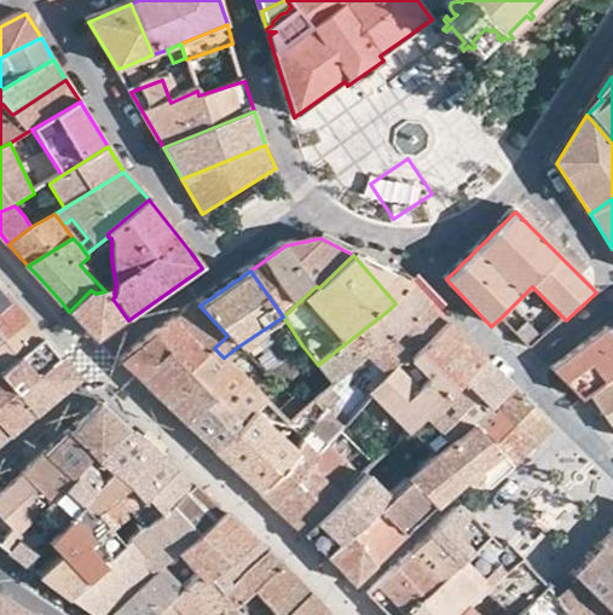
[(391,335),(393,337),(428,301),(411,283),(408,290),(395,303),(389,309),(318,365),(334,387),(368,355),(391,335)]
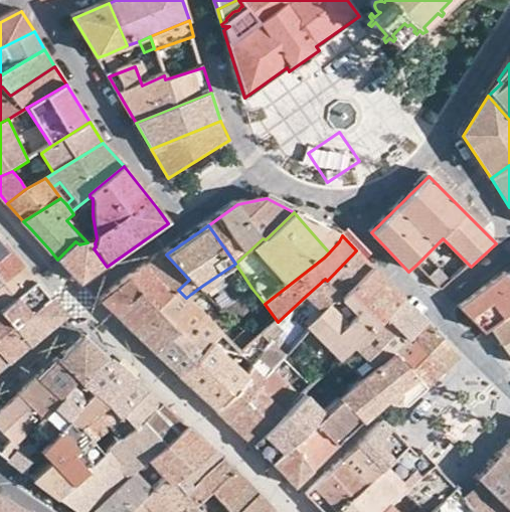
[(0,259),(10,251),(0,239),(0,259)]
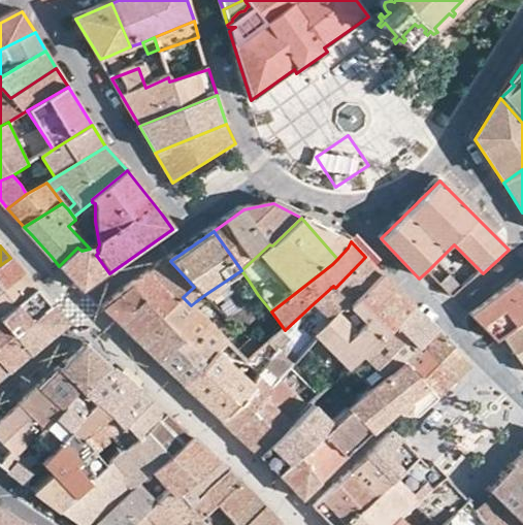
[(69,277),(82,292),(109,273),(96,255),(98,253),(97,250),(93,249),(90,249),(82,251),(77,248),(59,266),(69,277)]
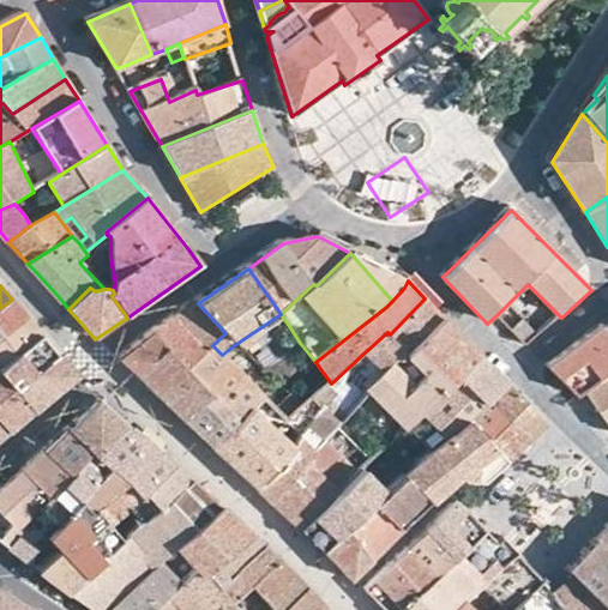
[(385,373),(410,349),(444,318),(425,299),(390,334),(387,332),(365,352),(385,373)]
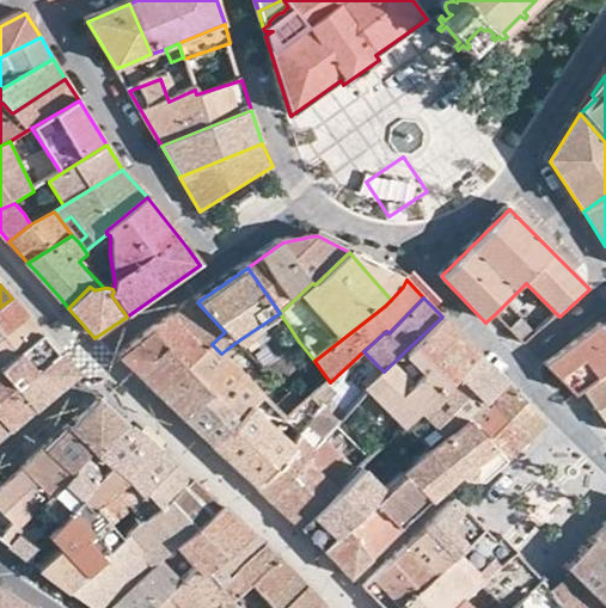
[(0,333),(5,337),(29,319),(25,314),(12,299),(0,307),(0,333)]
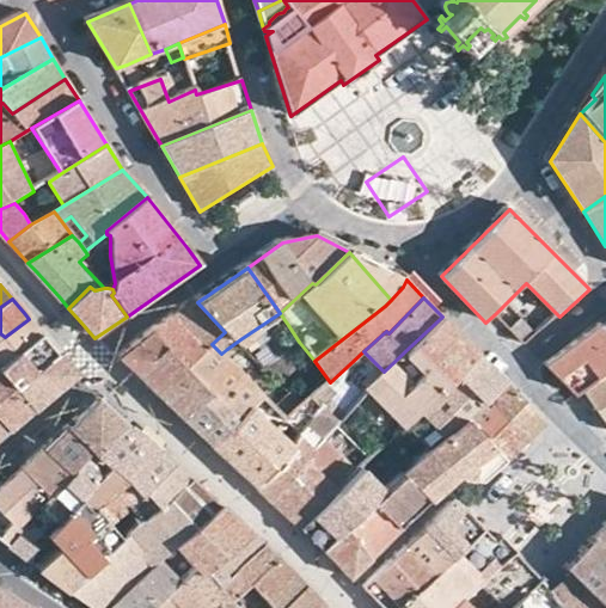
[(212,344),(225,332),(197,302),(175,318),(204,351),(212,344)]
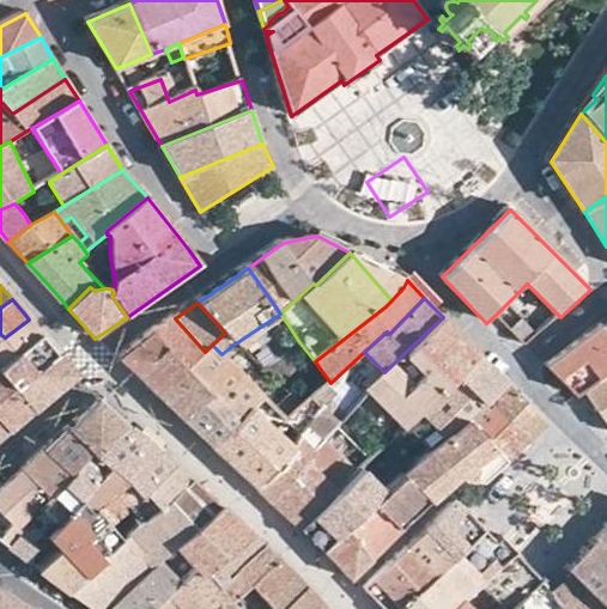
[(241,340),(249,352),(289,326),(280,314),(241,340)]
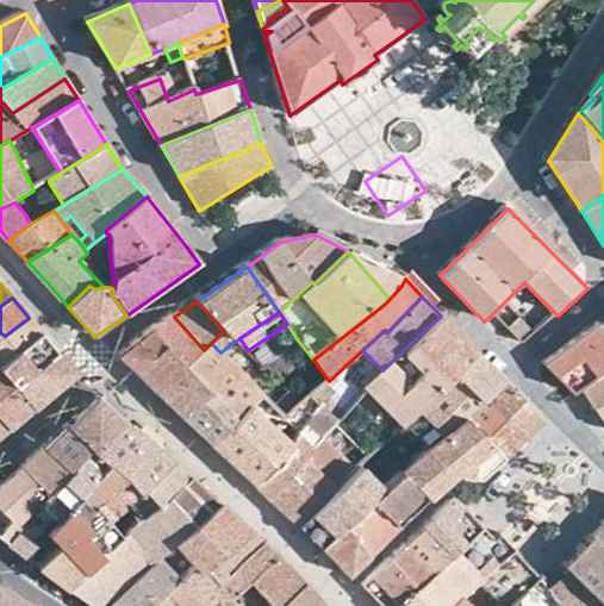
[(405,426),(425,405),(469,362),(477,354),(441,316),(408,347),(383,370),(366,387),(369,391),(405,426)]
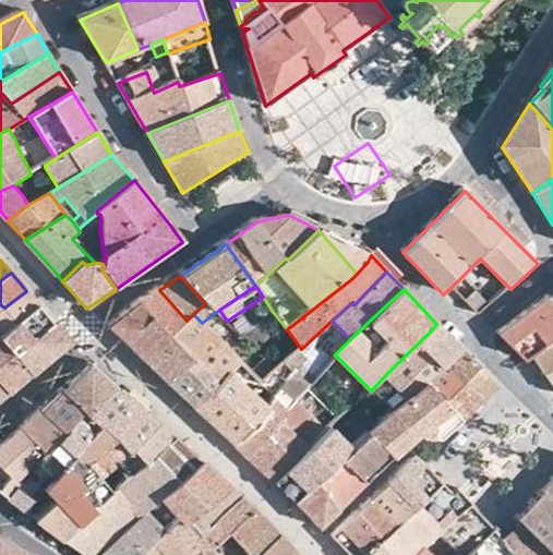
[(187,321),(159,290),(140,303),(171,336),(187,321)]
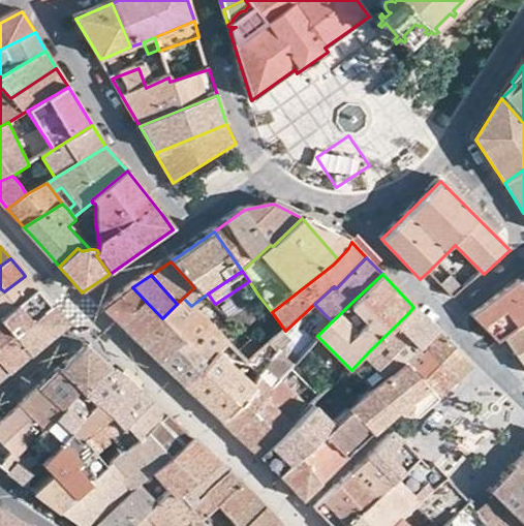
[(0,320),(1,321),(38,290),(35,288),(27,278),(25,276),(4,291),(0,288),(0,320)]
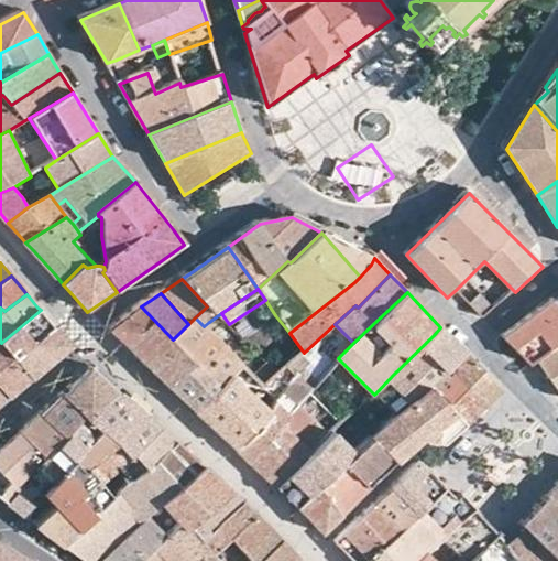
[(557,305),(556,303),(555,302),(505,340),(531,365),(540,362),(557,349),(557,305)]
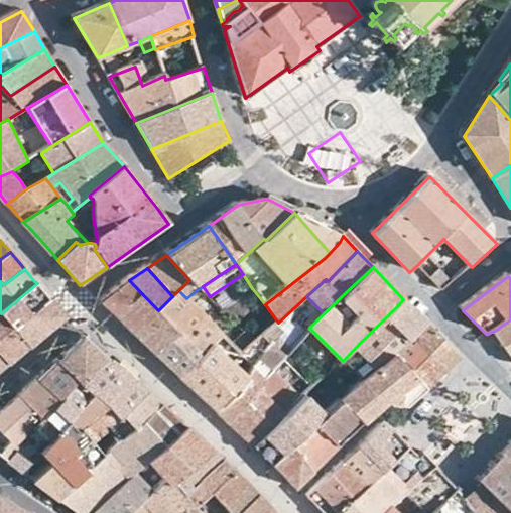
[(158,310),(129,280),(101,302),(156,354),(178,333),(158,310)]
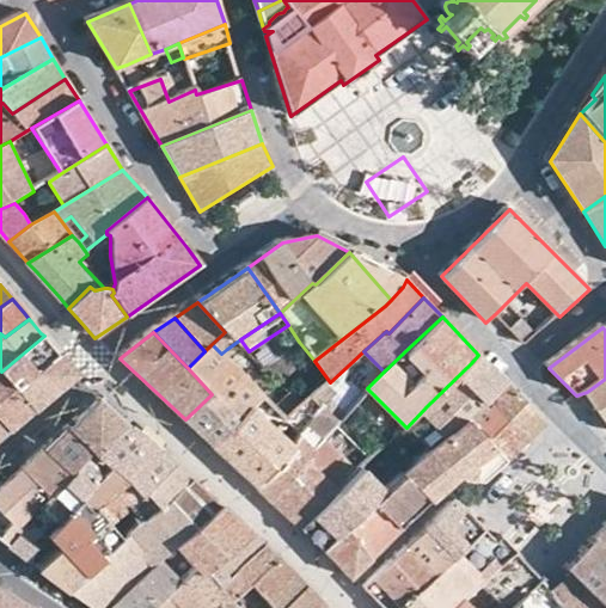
[(44,337),(44,336),(1,372),(17,391),(61,356),(55,350),(44,337)]
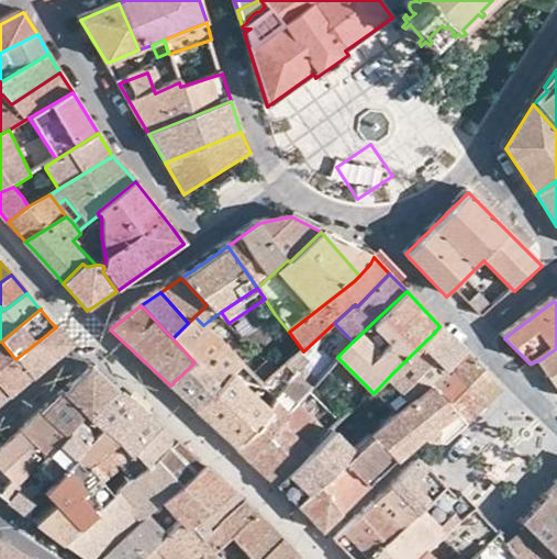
[(197,411),(242,366),(203,325),(195,316),(188,323),(173,338),(195,362),(170,386),(197,411)]
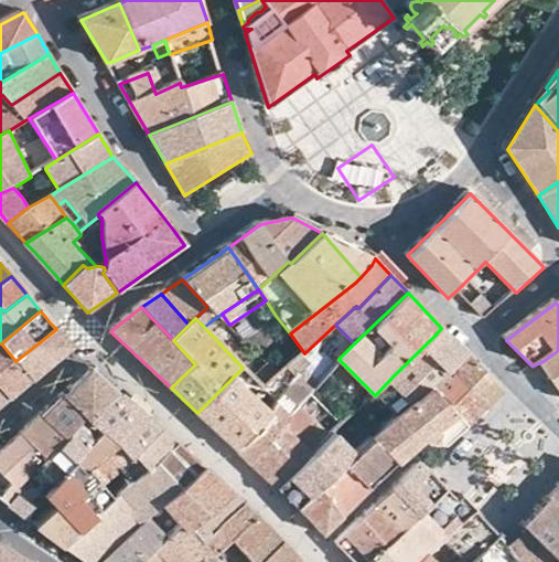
[(33,381),(73,348),(56,329),(15,361),(33,381)]
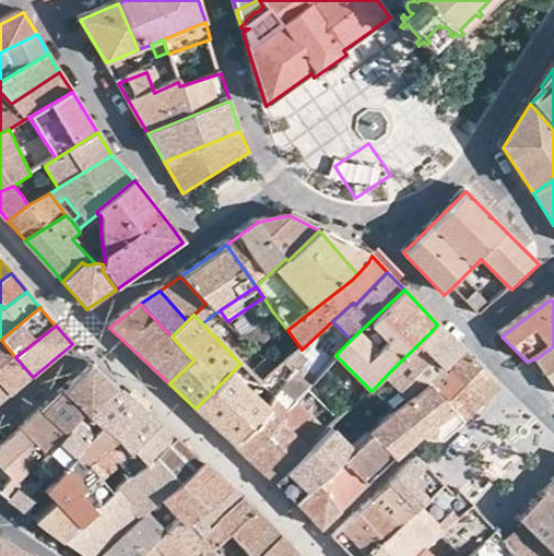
[(413,397),(429,383),(447,367),(457,358),(431,332),(390,371),(413,397)]
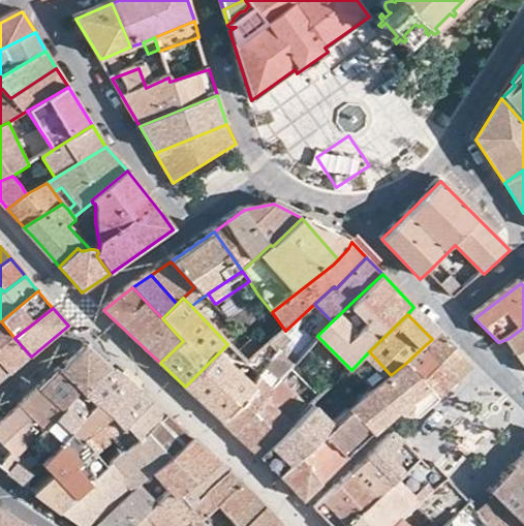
[(0,361),(10,374),(31,357),(14,338),(1,321),(0,320),(0,361)]
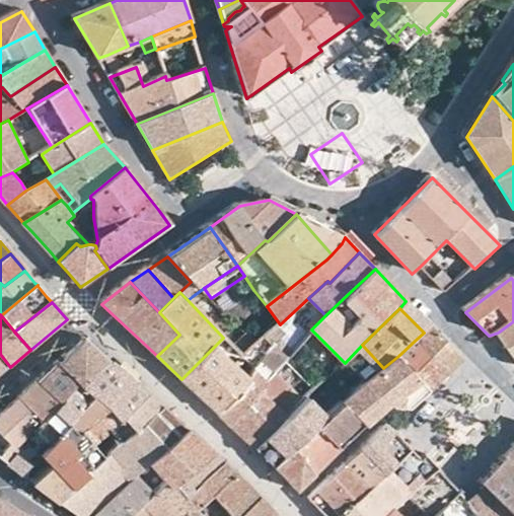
[(513,321),(498,333),(513,356),(513,321)]
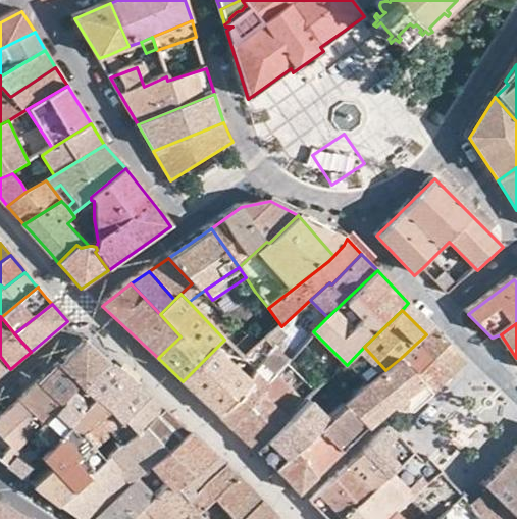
[(433,327),(426,334),(417,343),(452,377),(467,362),(433,327)]
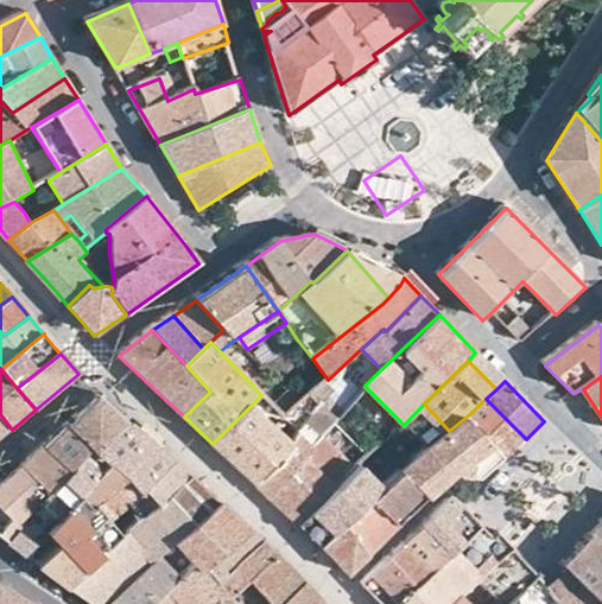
[(311,396),(319,402),(340,421),(344,414),(318,389),(311,396)]
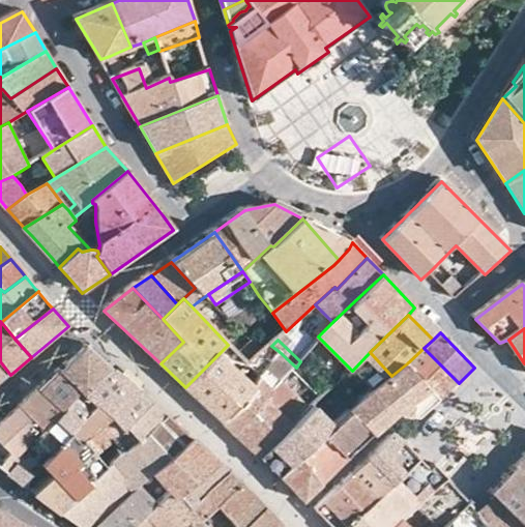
[(80,389),(86,394),(108,375),(113,370),(88,345),(61,371),(80,389)]
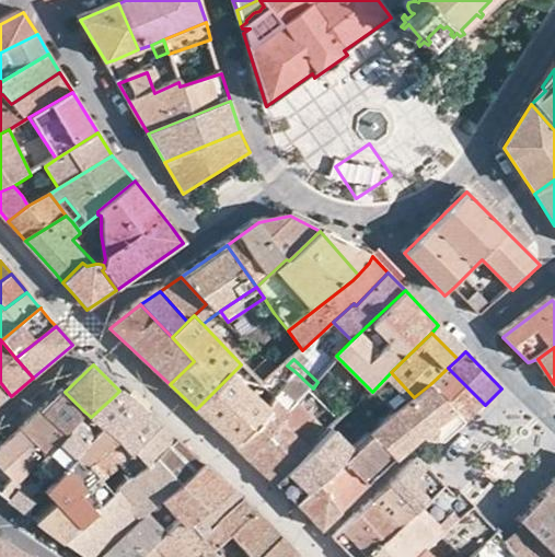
[(196,409),(236,448),(256,432),(272,414),(273,412),(246,390),(238,381),(247,372),(243,368),(241,364),(196,409)]
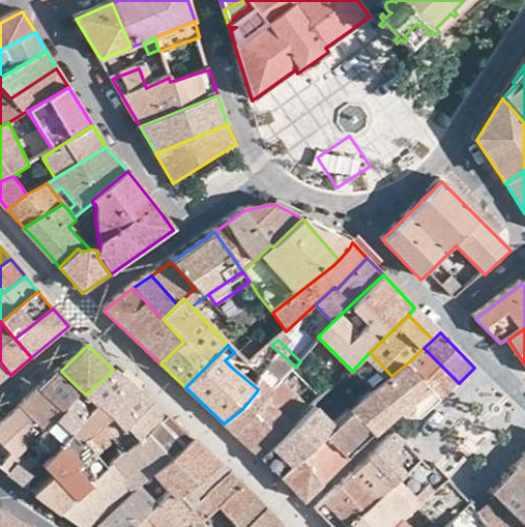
[(271,346),(260,354),(248,367),(255,374),(262,380),(268,370),(279,351),(271,346)]
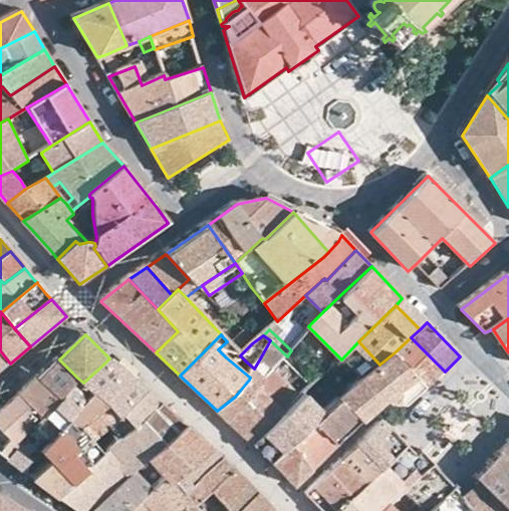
[(252,343),(246,336),(233,347),(235,350),(240,355),(252,343)]
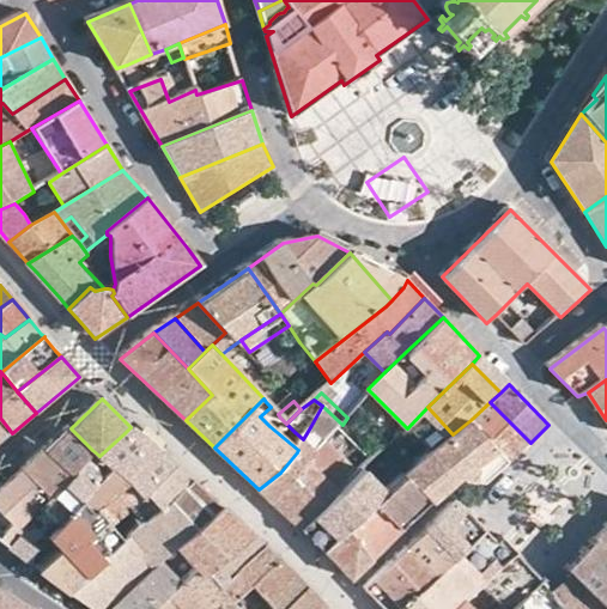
[(471,420),(510,463),(530,443),(490,402),(471,420)]
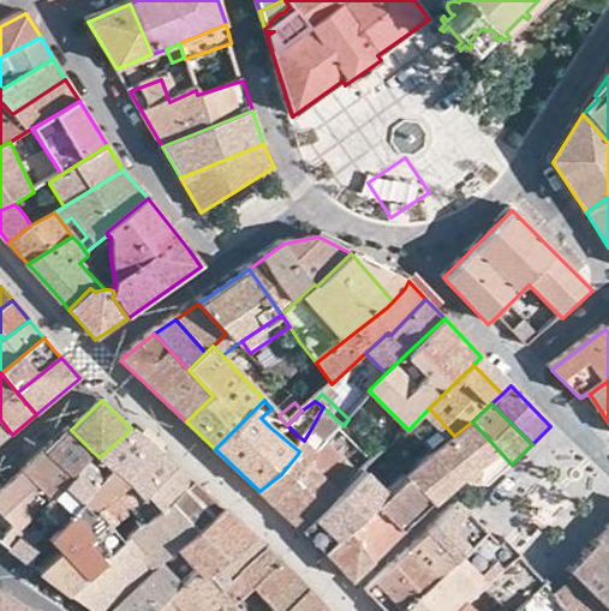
[(329,443),(344,426),(323,407),(311,429),(329,443)]
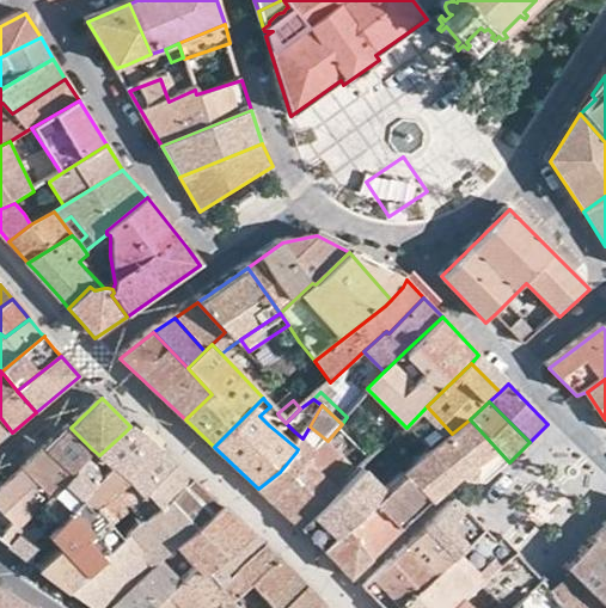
[(277,413),(270,406),(259,416),(269,425),(280,417),(277,413)]
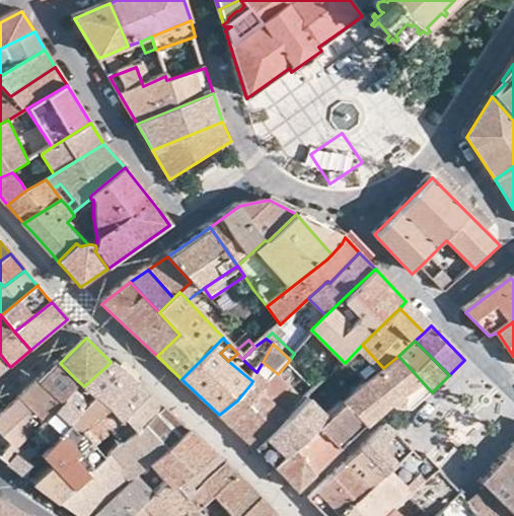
[(0,375),(10,367),(0,354),(0,375)]
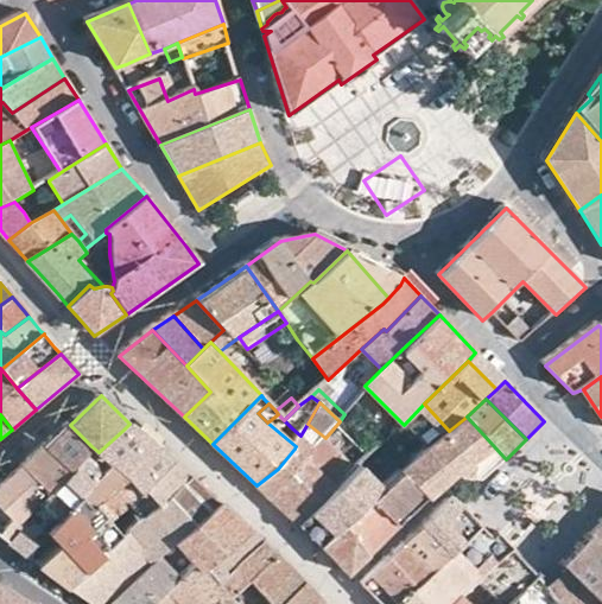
[(449,431),(468,463),(483,481),(506,459),(467,417),(449,431)]
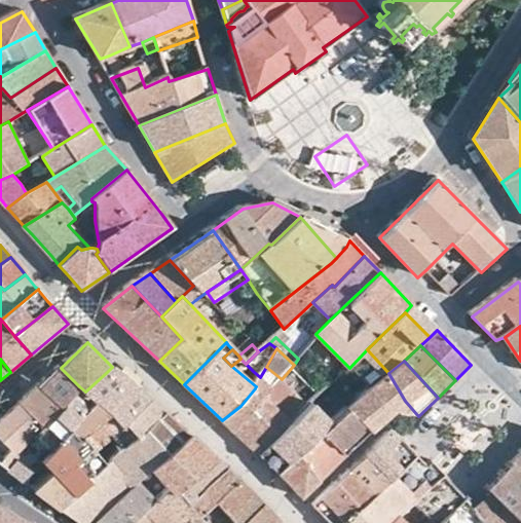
[(112,367),(107,372),(85,391),(110,413),(122,426),(151,399),(112,367)]
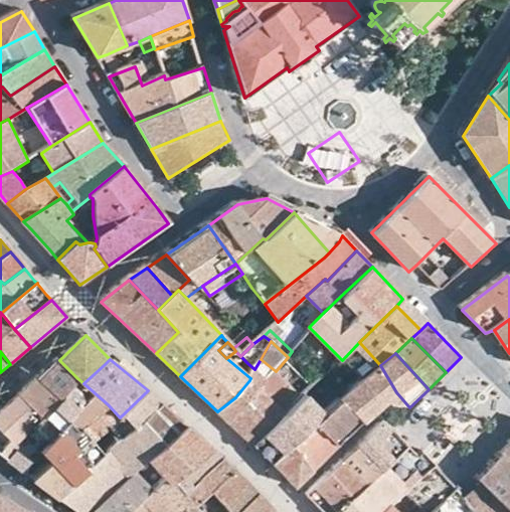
[(73,384),(77,378),(59,360),(51,368),(39,381),(59,400),(44,418),(34,429),(45,438),(66,416),(70,420),(88,399),(73,384)]
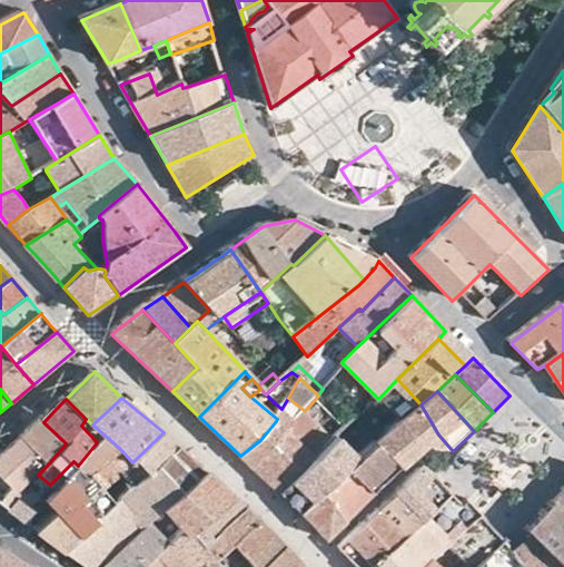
[(382,438),(375,443),(402,469),(417,456),(409,447),(417,439),(425,448),(429,446),(432,448),(453,451),(438,434),(421,404),(382,438)]
